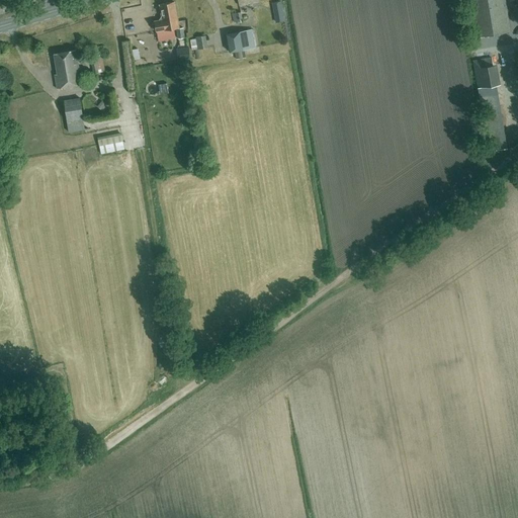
[(505,0),(470,0),(478,37),(510,32),(505,0)]
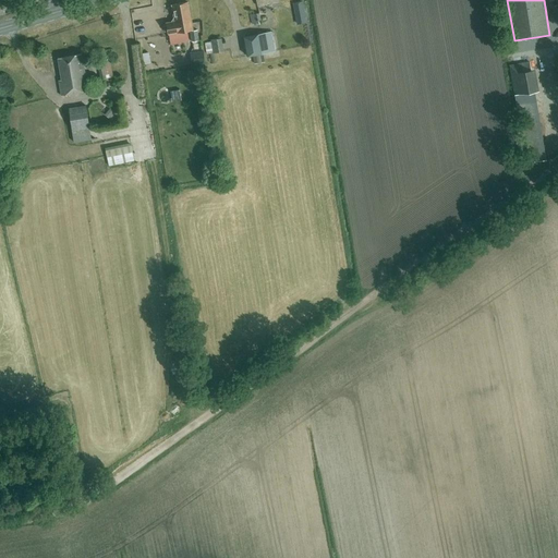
[(185,25),(192,24),(187,2),(172,4),(174,19),(171,23),(166,24),(166,25),(164,27),(165,32),(167,33),(167,34),(186,31),(185,25)]
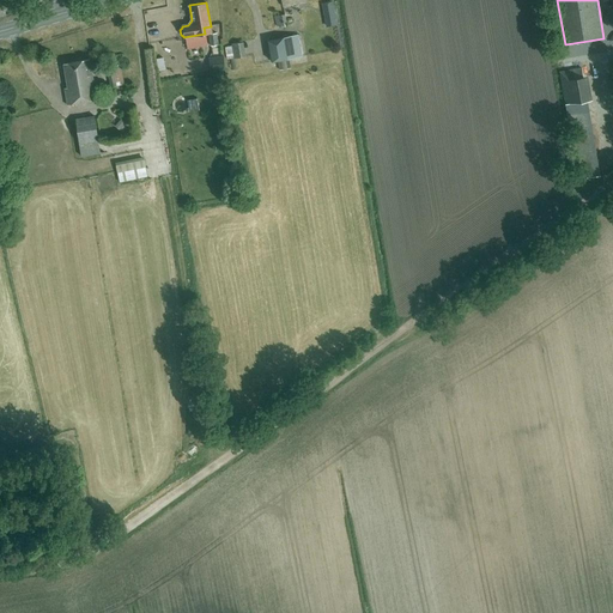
[(332,2),(321,4),(326,28),(335,26),(332,2)]
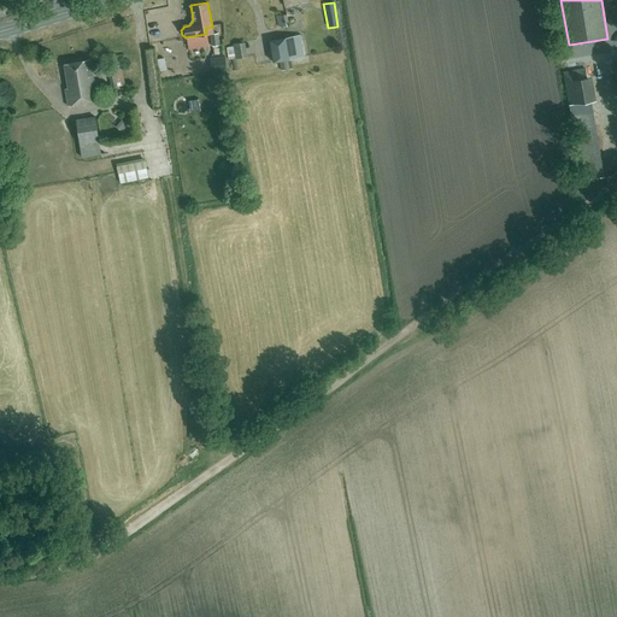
[(287,24),(285,15),(275,17),(277,27),(287,24)]
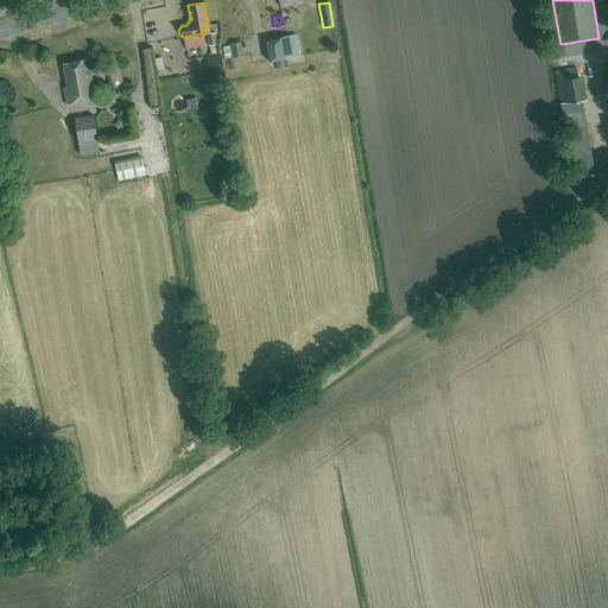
[(216,45),(215,33),(207,33),(207,46),(216,45)]
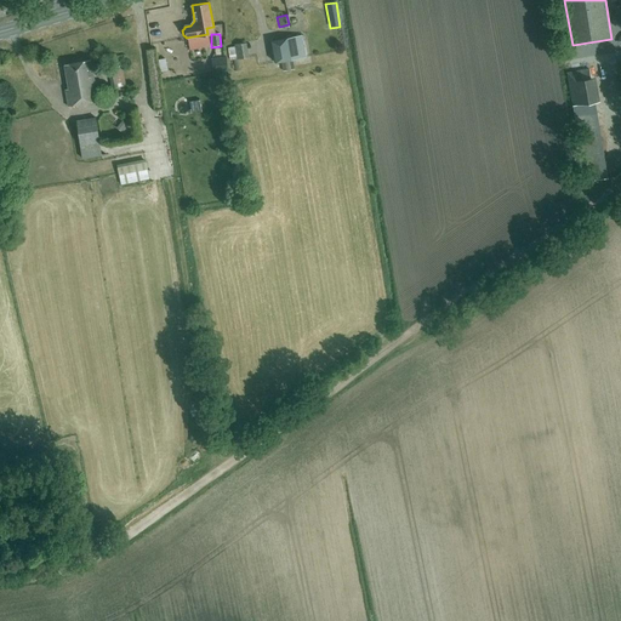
[(305,57),(301,35),(272,40),(275,62),(305,57)]
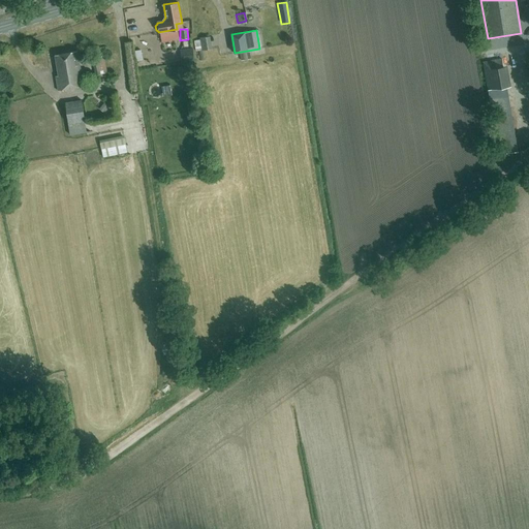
[(212,50),(209,37),(198,39),(198,40),(192,42),(194,53),(212,50)]
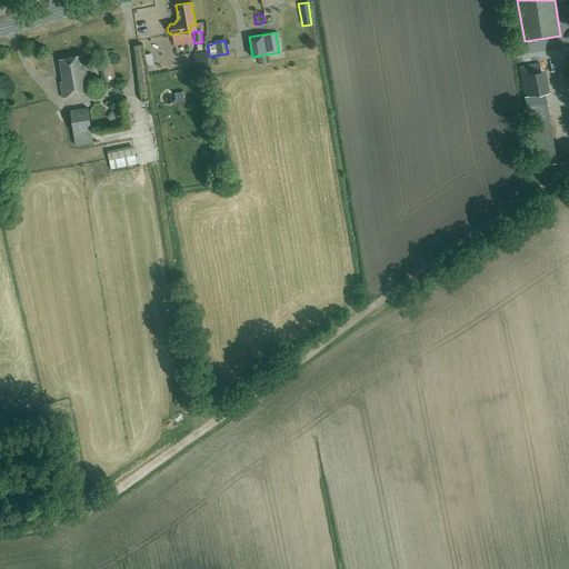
[(208,66),(206,53),(192,55),(193,68),(208,66)]
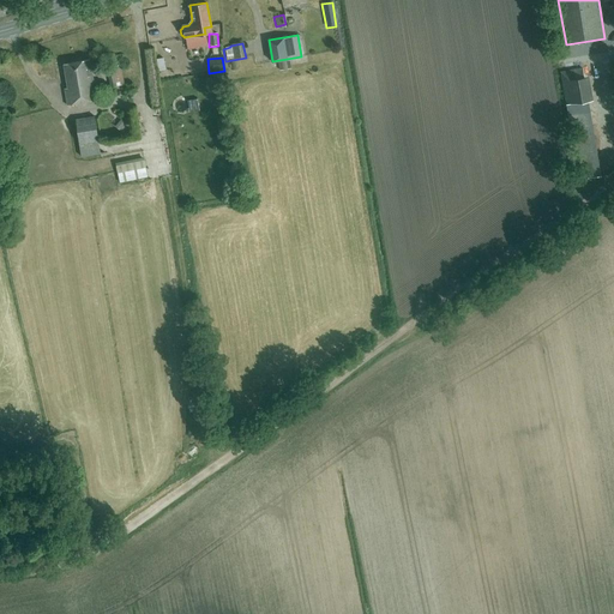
[(97,100),(90,60),(64,64),(67,88),(65,89),(67,106),(97,100)]
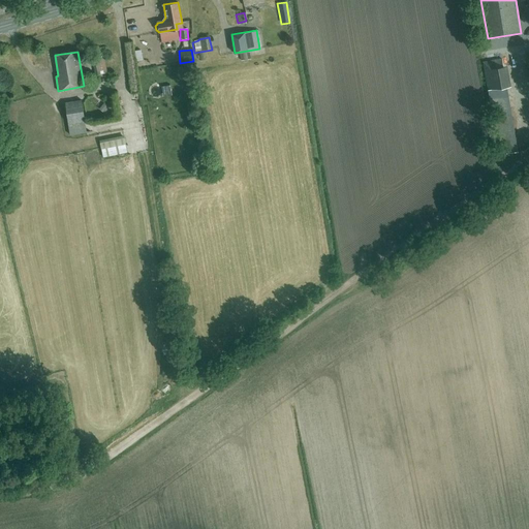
[(106,70),(103,56),(91,58),(94,72),(106,70)]
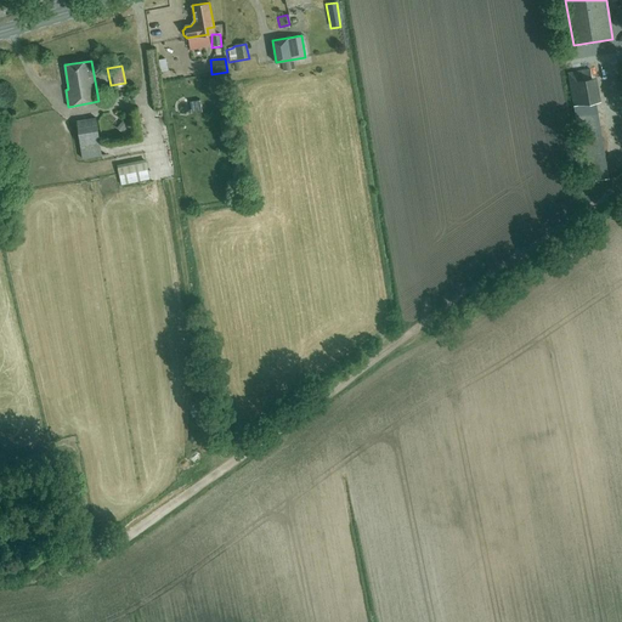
[(591,77),(589,69),(567,73),(575,112),(597,108),(595,101),(600,100),(597,77),(591,77)]
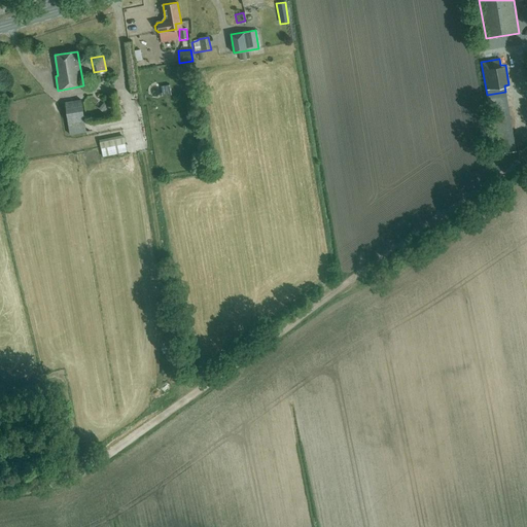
[(512,151),(502,96),(487,99),(497,154),(512,151)]
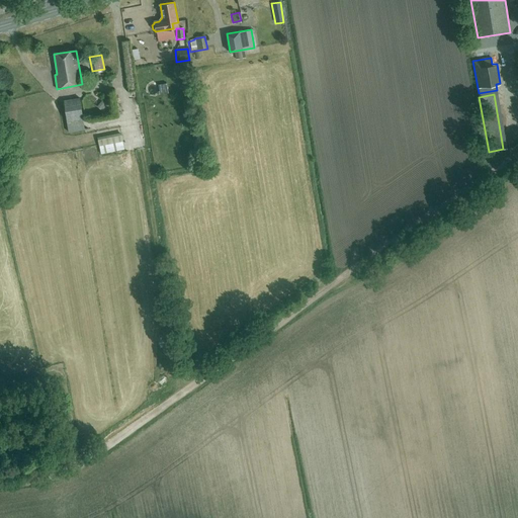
[(84,131),(79,98),(63,100),(68,133),(84,131)]
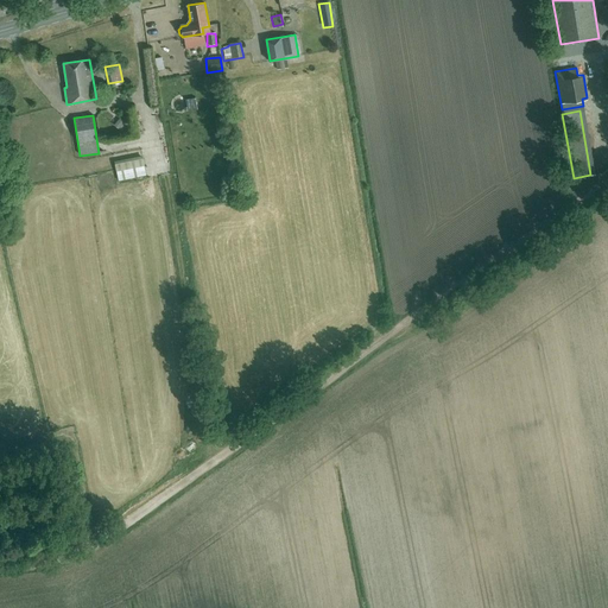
[(121,116),(114,125),(122,133),(130,125),(121,116)]
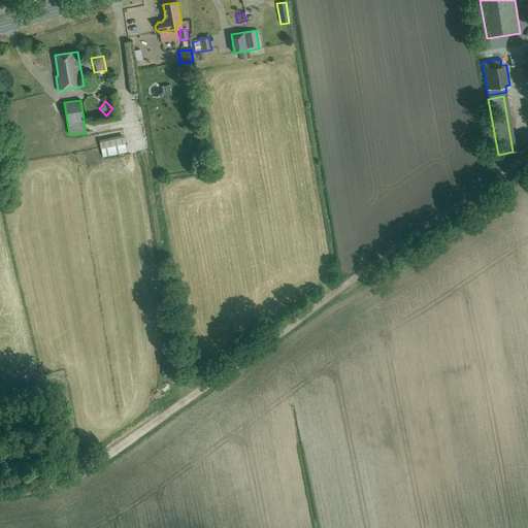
[(126,152),(123,136),(99,141),(102,157),(126,152)]
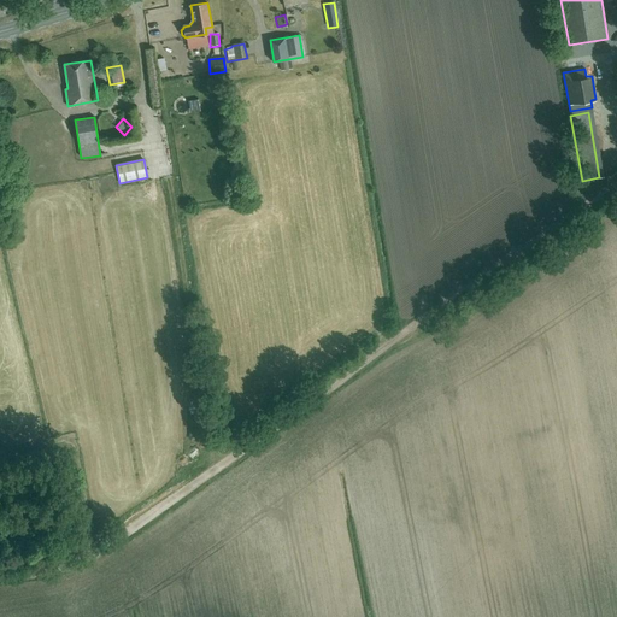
[(598,187),(588,191),(591,198),(600,194),(598,187)]
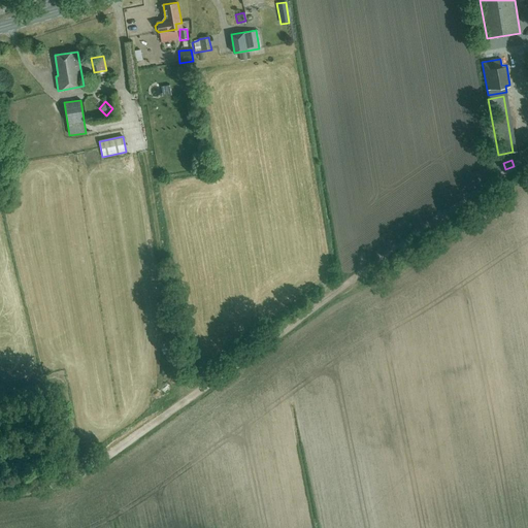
All buildings are outlined.
